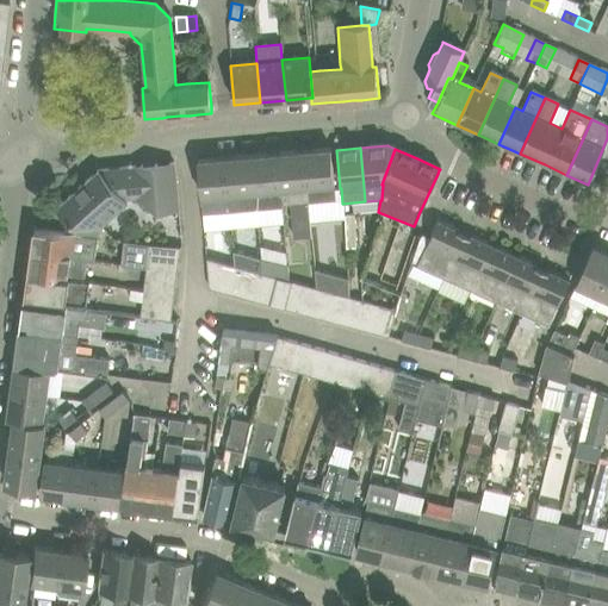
[(335,201),(330,150),(304,152),(308,204),(335,201)]
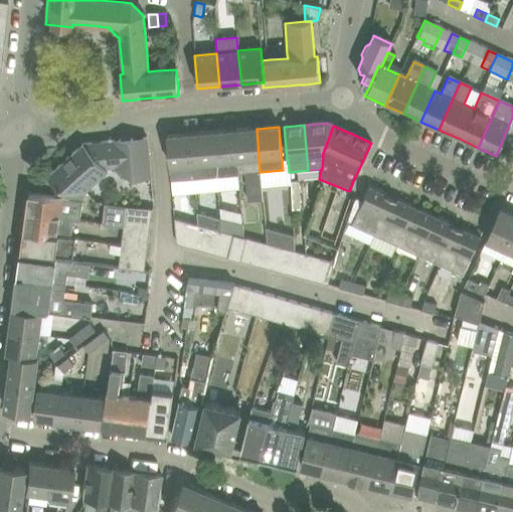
[(260,172),(257,129),(234,131),(237,174),(244,173),(247,202),(263,201),(260,172)]
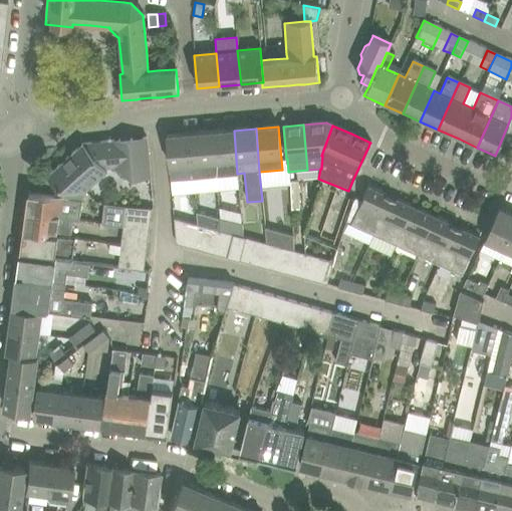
[(237,174),(234,131),(211,133),(215,178),(237,176),(237,174)]
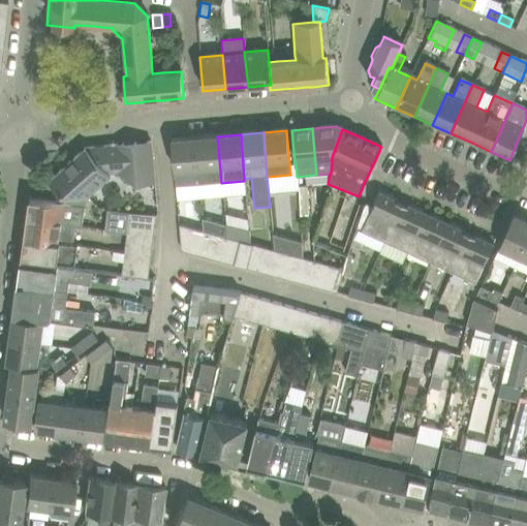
[(221,183),(217,136),(194,138),(198,185),(221,183)]
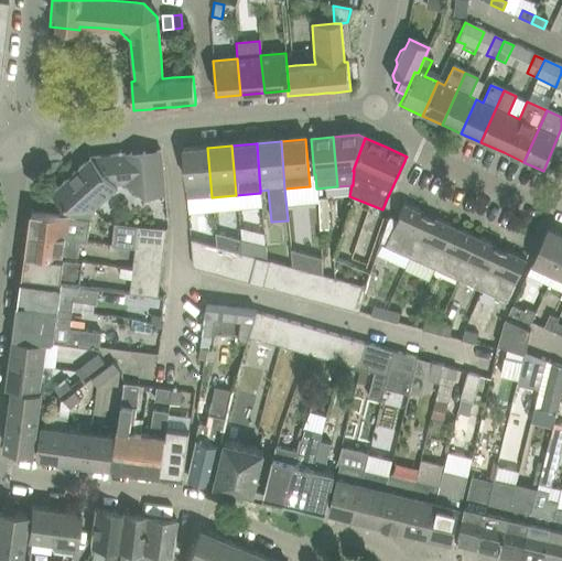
[(212,197),(207,148),(182,150),(186,200),(212,197)]
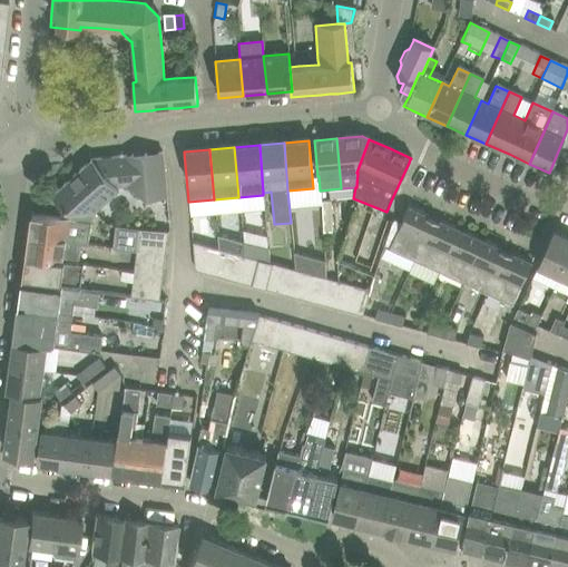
[(166,198),(162,154),(91,160),(116,187),(128,186),(131,185),(131,192),(133,192),(147,199),(166,198)]
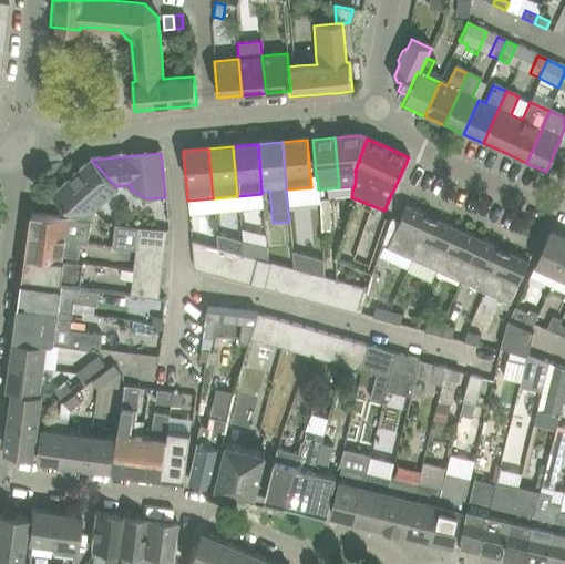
[(117,188),(115,186),(91,160),(51,195),(62,207),(92,211),(117,188)]
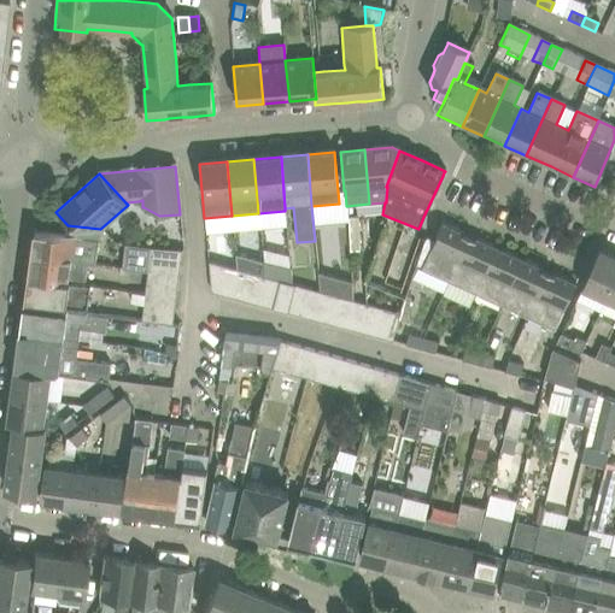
[(357,218),(347,218),(350,252),(359,252),(357,218)]
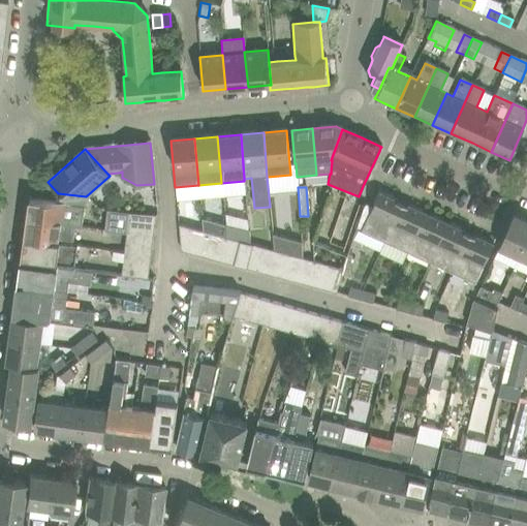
[(383,242),(401,204),(378,193),(361,231),(383,242)]
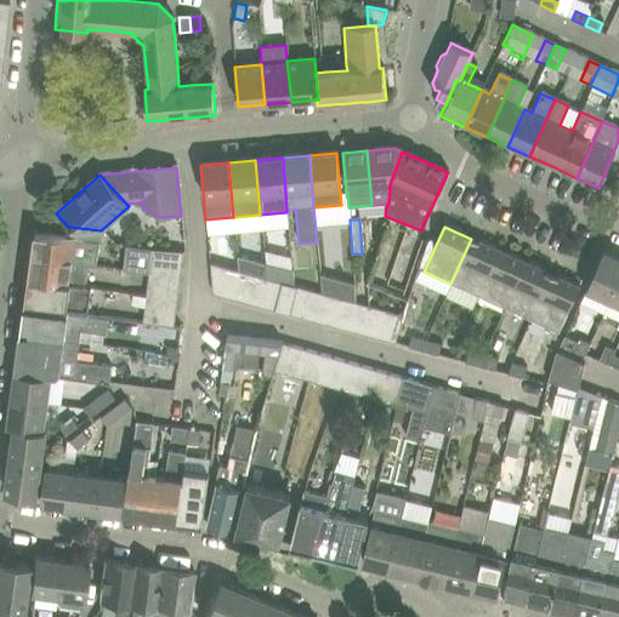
[(94,267),(96,243),(33,234),(29,260),(85,268),(86,266),(94,267)]
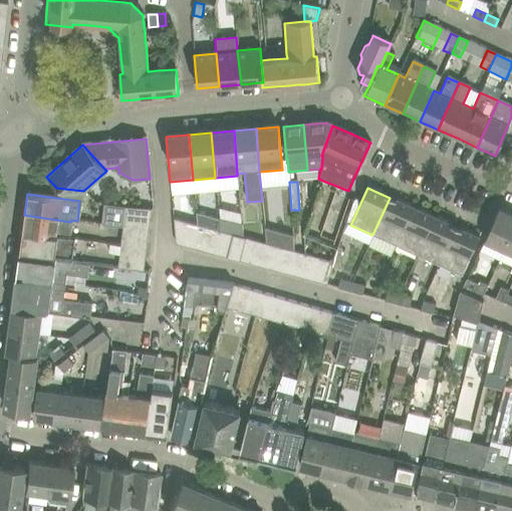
[(395,245),(412,208),(390,198),(372,235),(395,245)]
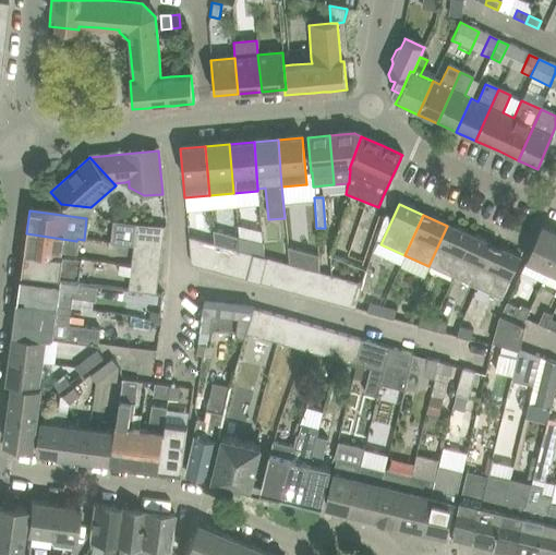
[(134,239),(136,225),(112,222),(110,243),(133,246),(134,239)]
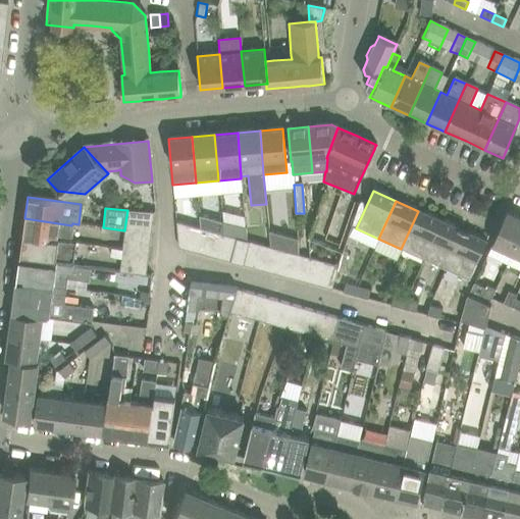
[(152,226),(153,213),(127,210),(125,223),(152,226)]
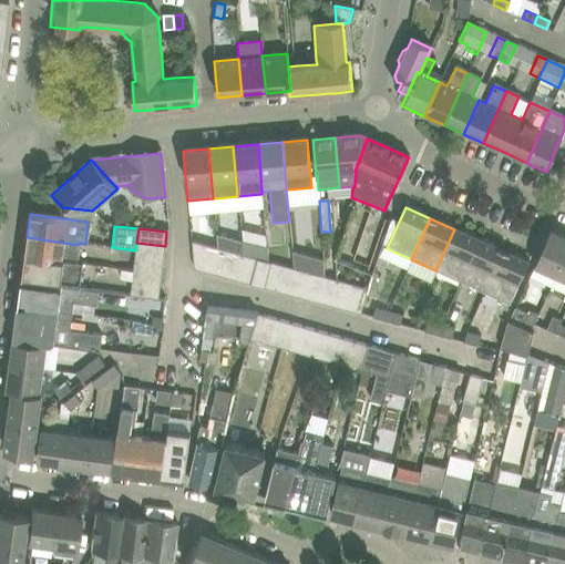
[(460,282),(479,241),(454,229),(435,270),(460,282)]
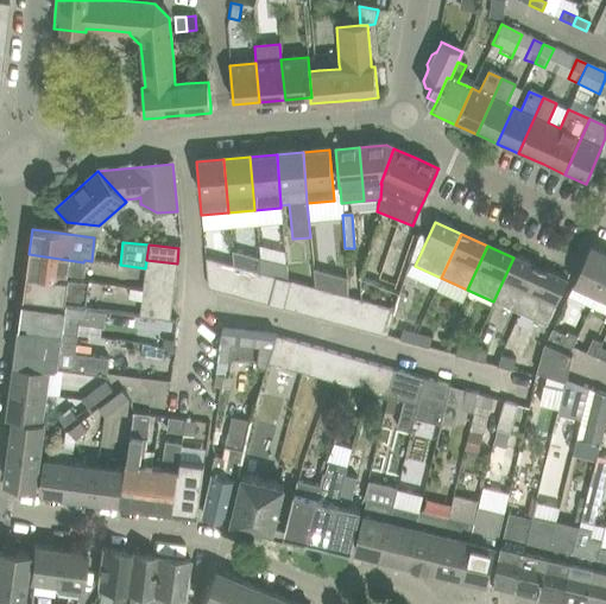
[(597,296),(605,274),(605,252),(591,246),(573,285),(597,296)]
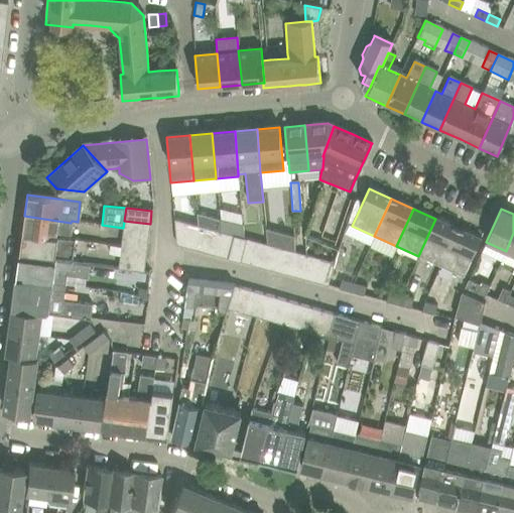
[(221,232),(220,219),(197,213),(198,226),(210,229),(221,232)]
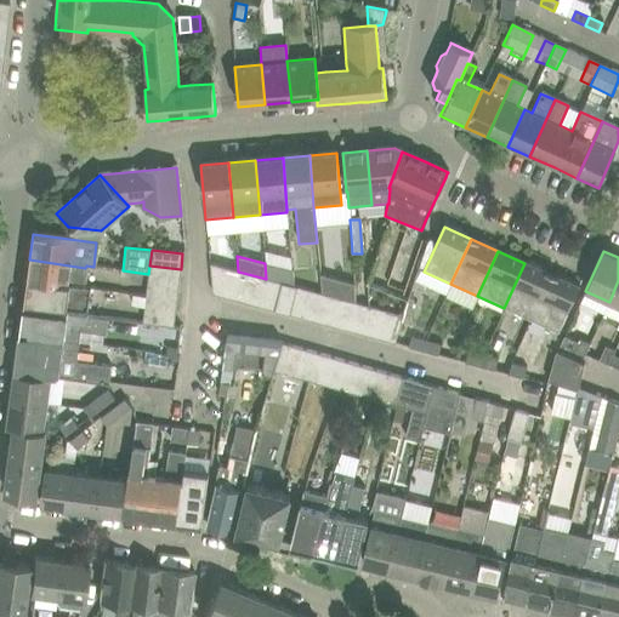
[(83,287),(85,268),(29,260),(27,283),(87,290),(87,287),(83,287)]
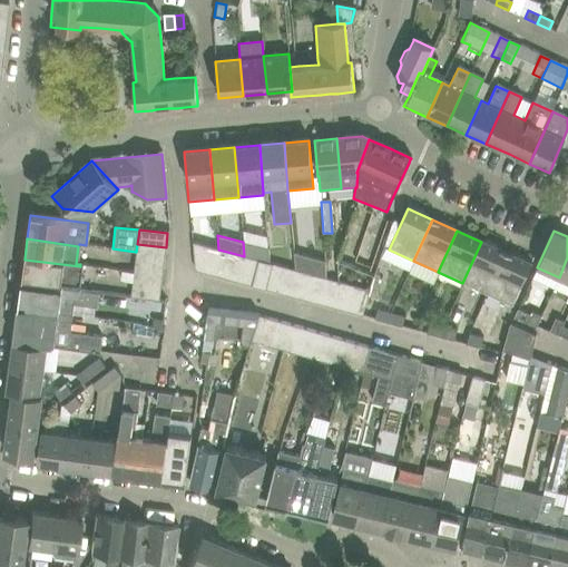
[(267,250),(243,242),(244,256),(245,257),(258,261),(268,263),(267,250)]
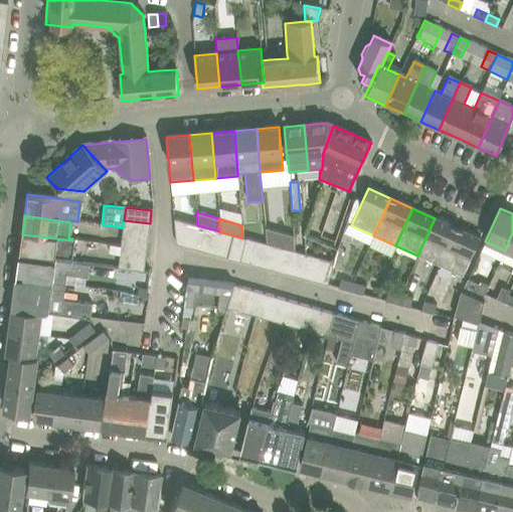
[(440,267),(457,228),(435,218),(417,256),(440,267)]
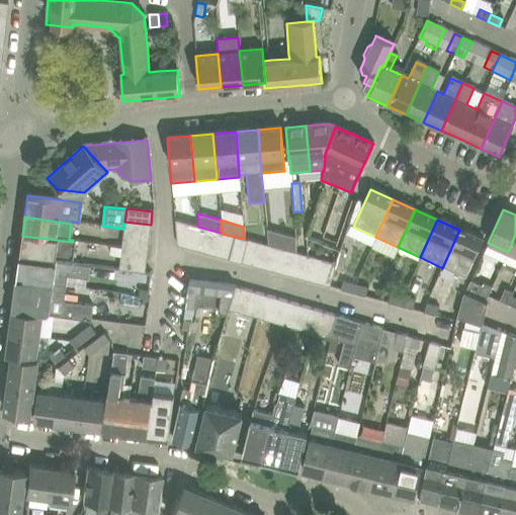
[(192,250),(198,227),(175,221),(177,246),(192,250)]
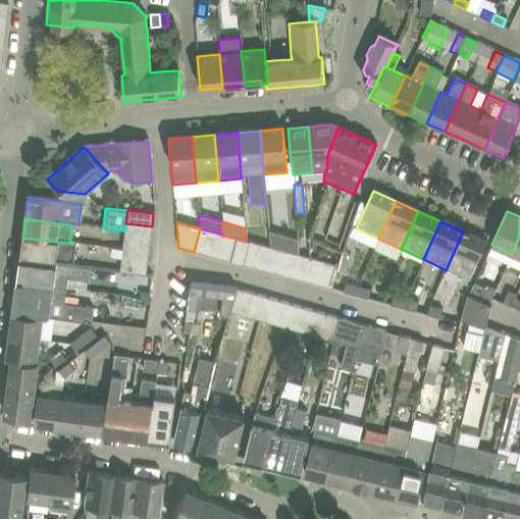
[(150,239),(152,226),(125,223),(124,230),(123,236),(150,239)]
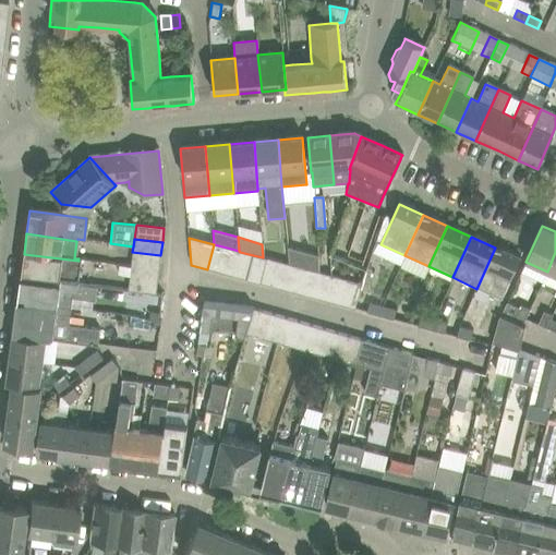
[(220,274),(227,248),(214,244),(207,269),(220,274)]
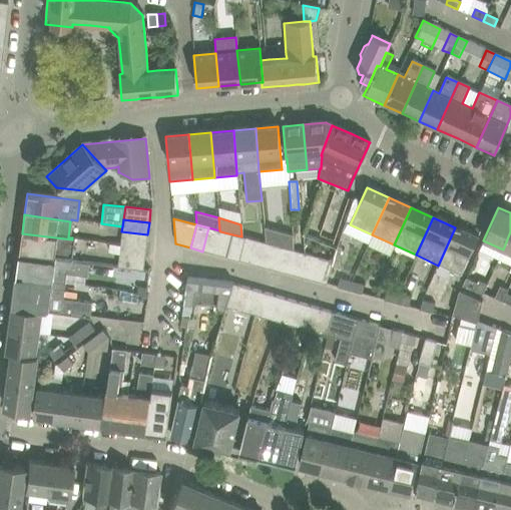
[(214,255),(220,231),(219,230),(208,227),(202,251),(214,255)]
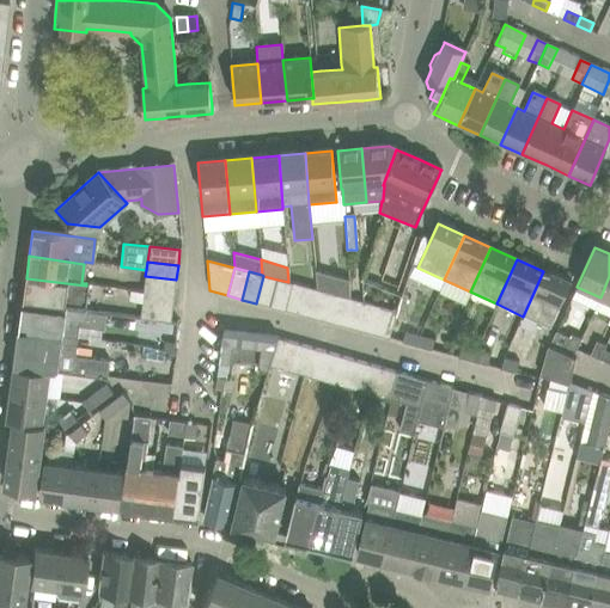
[(351,299),(349,281),(316,271),(317,290),(321,292),(335,295),(349,299),(351,299)]
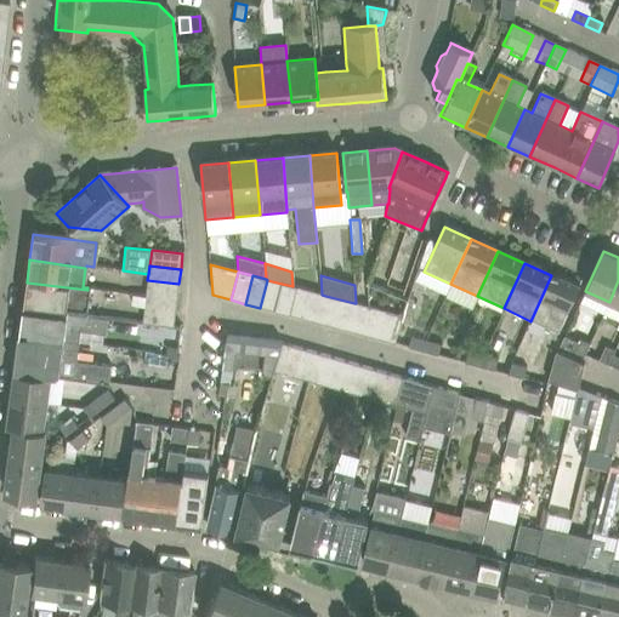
[(557,333),(579,287),(551,275),(531,321),(557,333)]
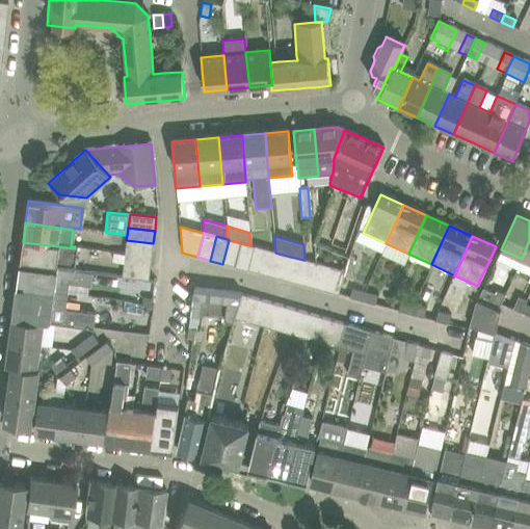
[(152,256),(153,243),(126,240),(125,253),(152,256)]
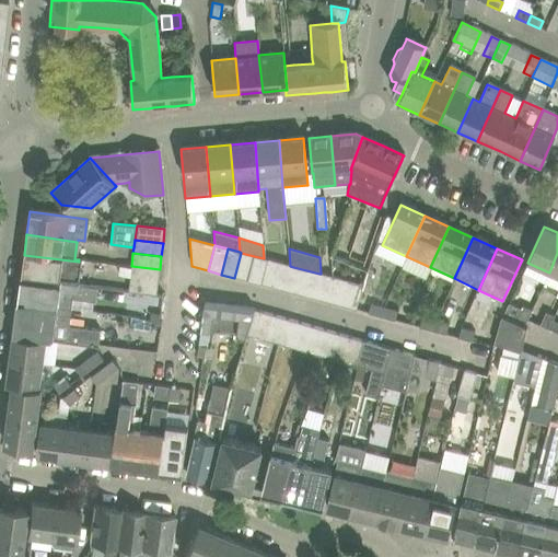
[(247,281),(254,256),(241,253),(234,278),(247,281)]
